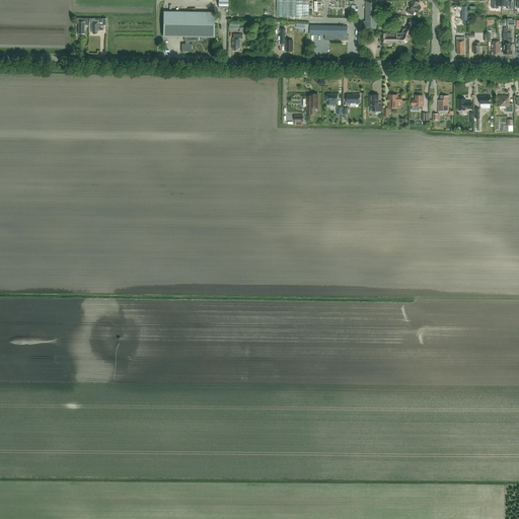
[(277,0),(277,17),(309,17),(309,0),(277,0)]
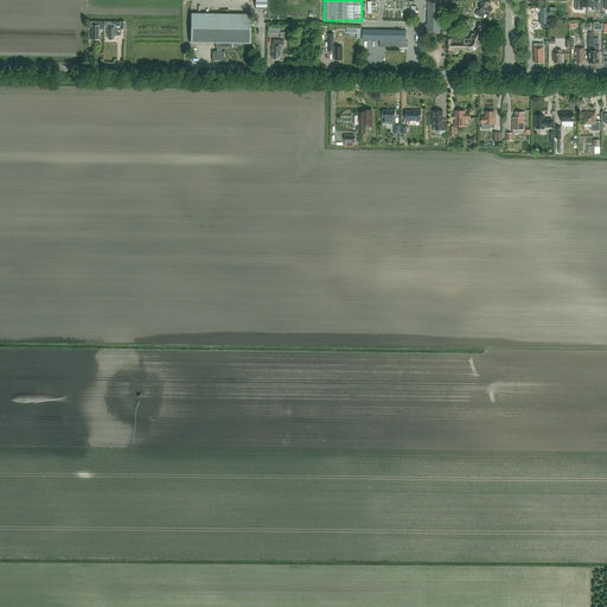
[(489,7),(491,4),(483,0),(481,4),(484,5),(480,12),(478,11),(475,14),(484,18),(485,14),(490,17),(493,8),(489,7)]
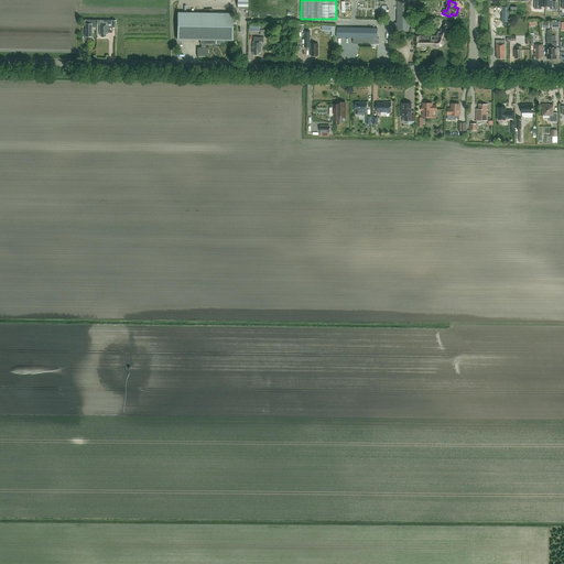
[(535,0),(534,9),(542,9),(542,7),(545,7),(545,0),(539,0),(539,1),(535,0)]
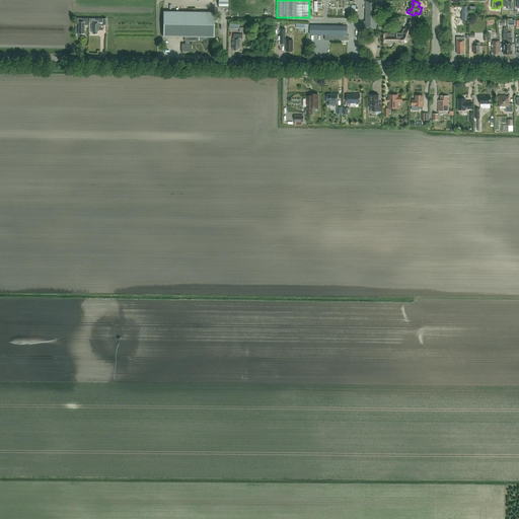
[(502,0),(502,6),(508,6),(508,9),(512,9),(512,1),(508,1),(508,0),(502,0)]
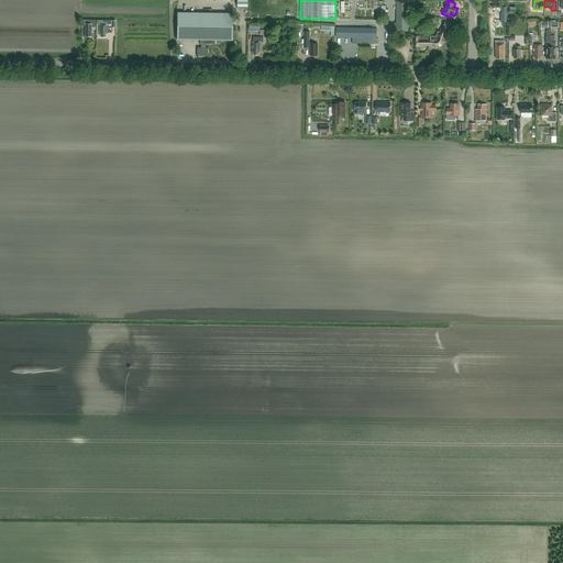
[(397,1),(397,23),(409,23),(409,1),(397,1)]
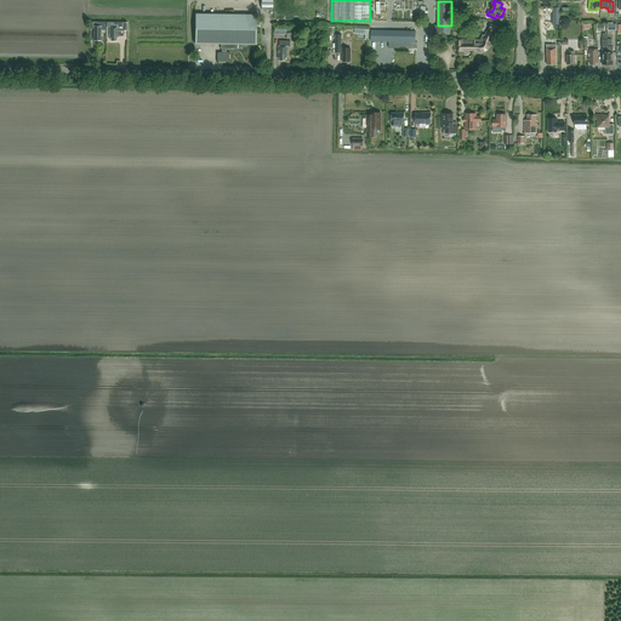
[(195,13),(195,44),(221,44),(221,49),(221,52),(217,52),(217,62),(229,62),(229,52),(227,52),(227,49),(243,49),(243,45),(256,45),(257,15),(195,13)]
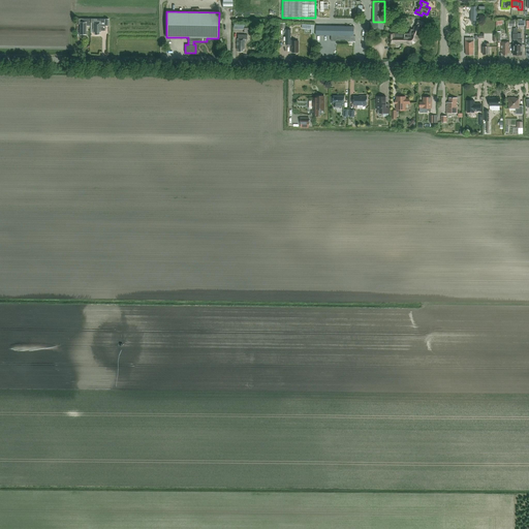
[(86,23),(90,24),(90,19),(78,19),(78,25),(81,25),(80,35),(86,35),(86,23)]
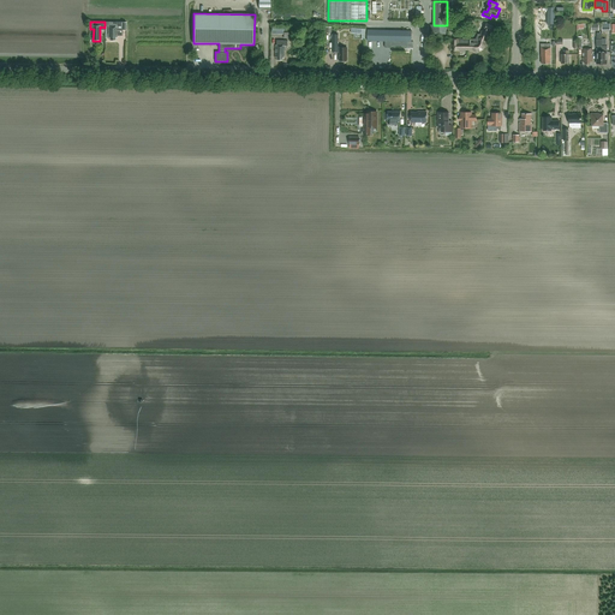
[(106,22),(106,27),(109,27),(109,39),(111,39),(111,41),(115,41),(115,37),(118,37),(118,30),(123,30),(126,30),(126,22),(106,22)]
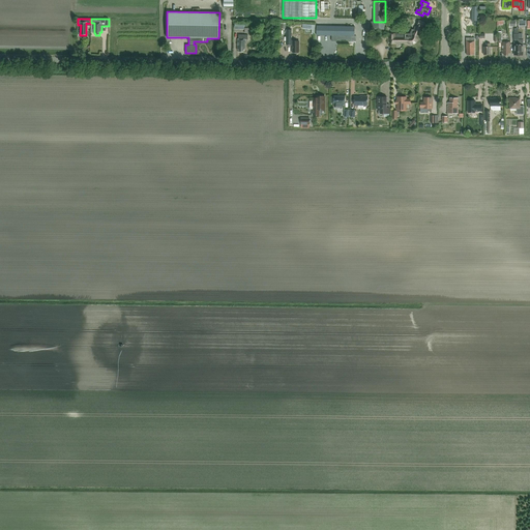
[(423,27),(424,24),(419,21),(417,25),(416,27),(415,27),(414,30),(413,29),(410,34),(391,34),(390,43),(394,43),(394,42),(411,42),(412,42),(413,42),(414,42),(414,41),(415,41),(416,40),(417,39),(417,38),(422,27),(423,27)]
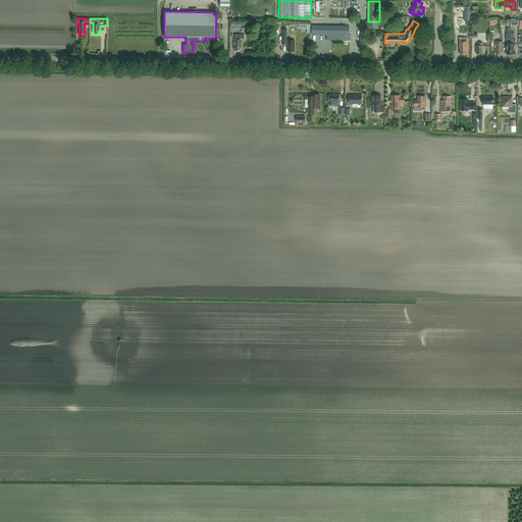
[(312,25),(312,35),(327,35),(327,41),(332,41),(332,40),(345,40),(345,41),(351,41),(351,36),(350,36),(350,27),(312,25)]
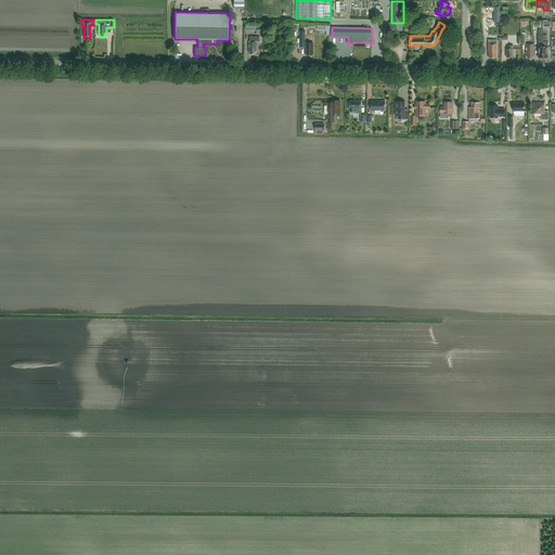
[(248,41),(248,52),(250,52),(250,54),(255,54),(255,52),(256,52),(257,41),(259,41),(259,37),(249,36),(249,41),(248,41)]
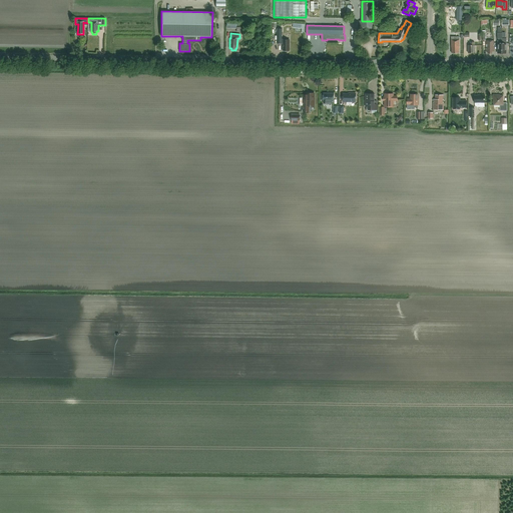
[(452,37),(451,47),(452,47),(452,52),(452,53),(460,53),(460,52),(460,47),(460,37),(452,37)]
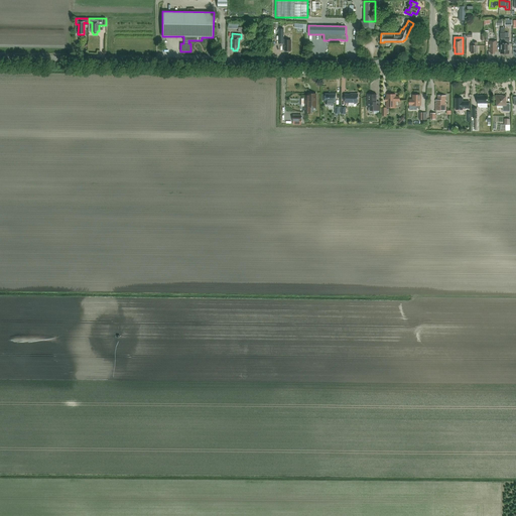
[(305,107),(305,112),(310,112),(310,106),(315,106),(315,98),(316,97),(316,96),(315,95),(315,94),(308,94),(308,96),(305,96),(305,99),(302,99),(302,107),(305,107)]
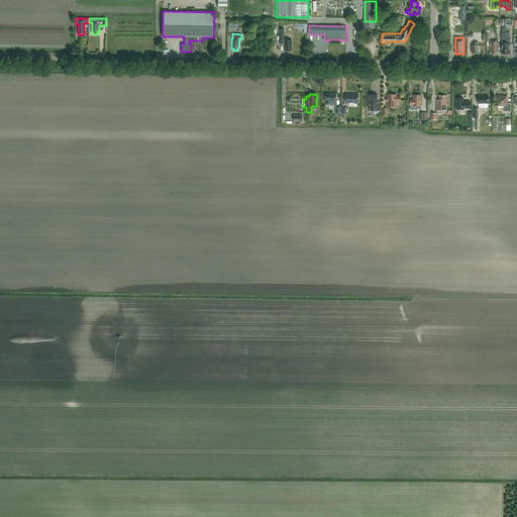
[(336,94),(326,94),(326,95),(323,95),(323,101),(326,101),(326,102),(326,104),(336,105),(336,94)]
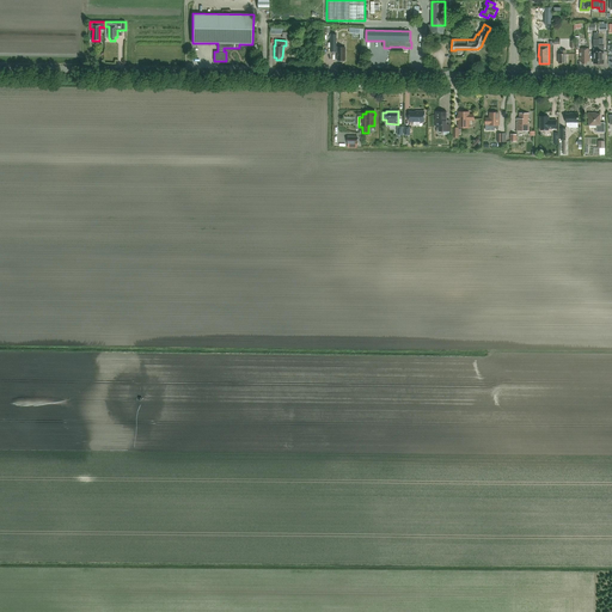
[(409,111),(409,122),(424,122),(424,115),(426,115),(426,112),(424,111),(422,111),(421,112),(409,111)]
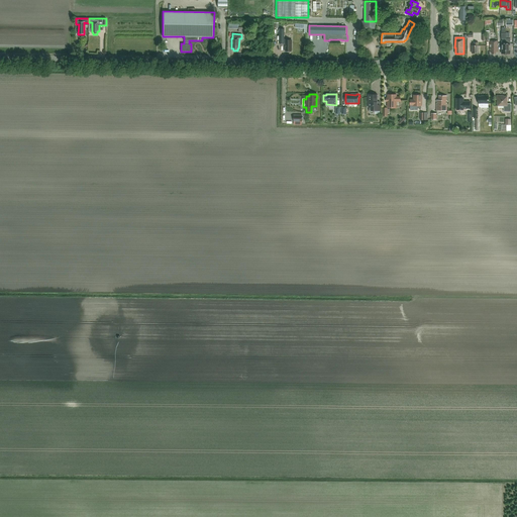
[(395,94),(394,94),(393,94),(392,95),(388,95),(388,98),(388,102),(388,107),(396,107),(396,101),(400,102),(400,97),(396,97),(396,95),(395,95),(395,94)]
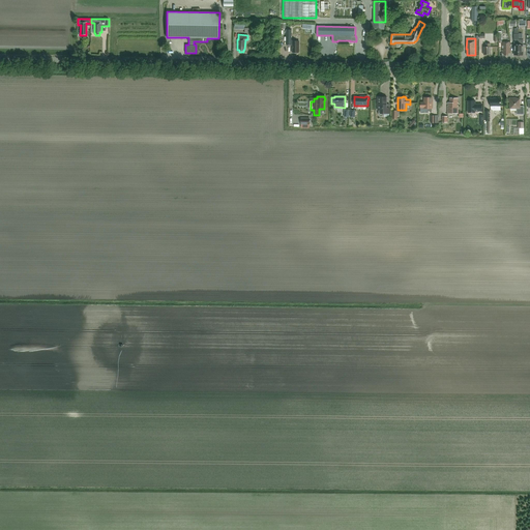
[(378,97),(378,106),(378,111),(379,111),(379,114),(379,115),(380,116),(381,117),(382,116),(383,116),(384,114),(384,117),(389,118),(389,108),(389,105),(387,105),(387,97),(378,97)]
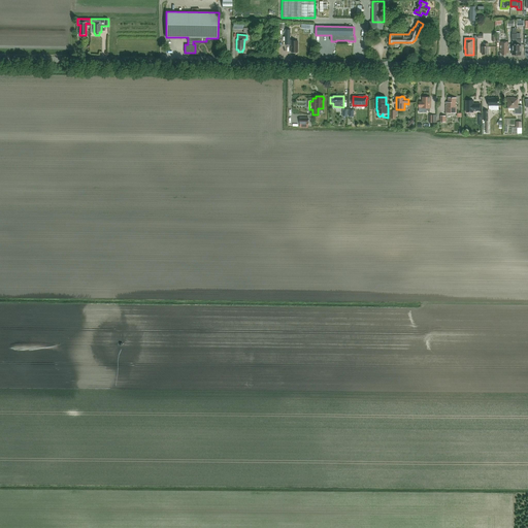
[(420,102),(419,107),(423,107),(423,108),(427,108),(427,110),(430,110),(430,98),(423,97),(423,102),(420,102)]
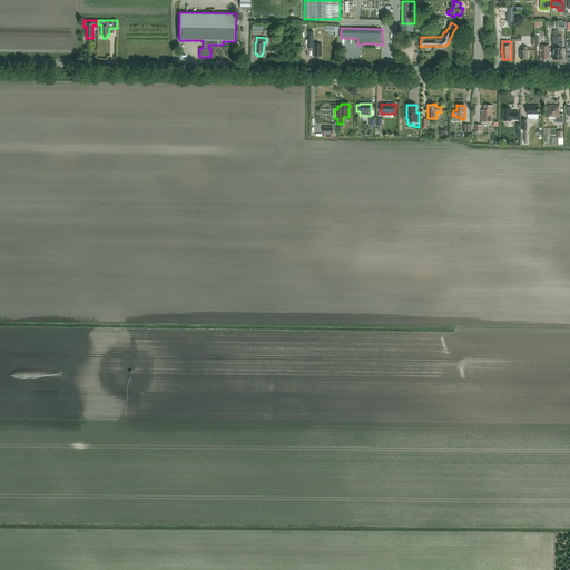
[(493,106),(484,106),(484,110),(482,110),(481,123),(492,123),(493,106)]
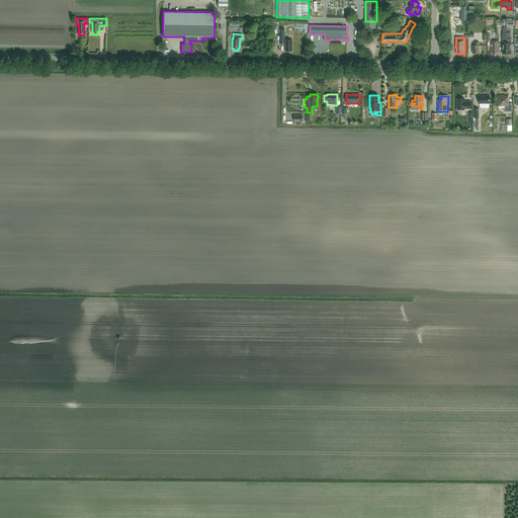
[(489,103),(490,103),(490,96),(485,96),(479,96),(479,103),(480,103),(480,106),(482,108),(489,108),(489,103)]
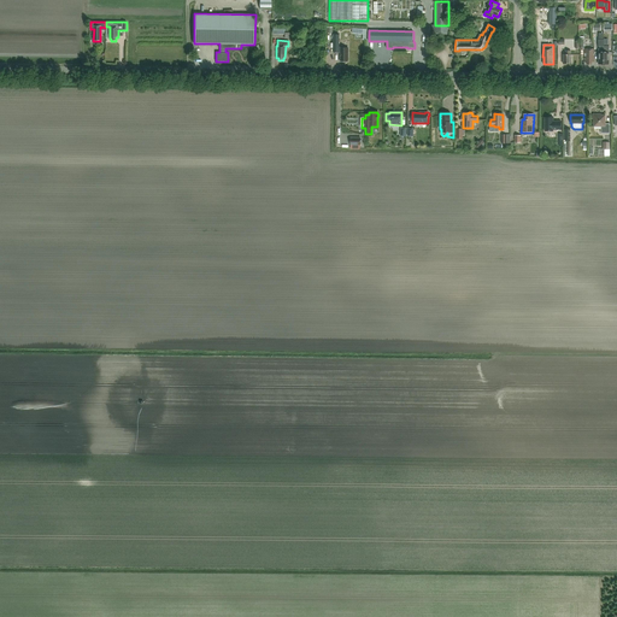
[(610,133),(610,124),(605,124),(605,115),(599,115),(593,115),(593,119),(594,119),(594,127),(601,127),(601,134),(610,133)]
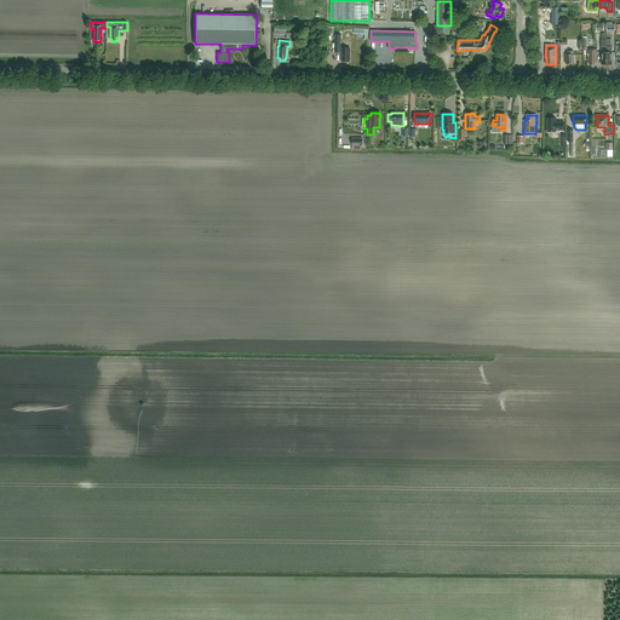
[(564,131),(564,122),(556,122),(556,118),(547,118),(547,132),(556,132),(556,131),(564,131)]
